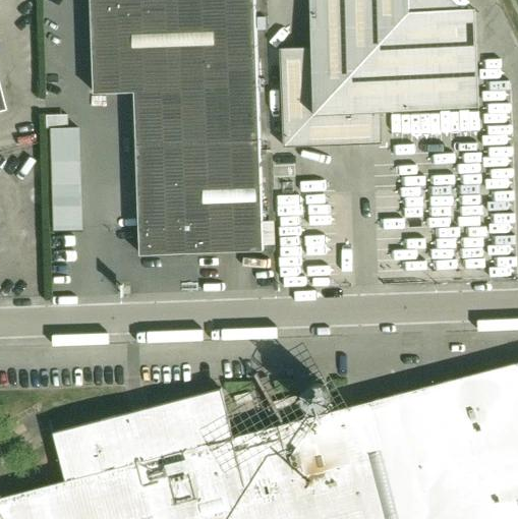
[(88,0),(92,95),(132,93),(137,255),(261,251),(251,0),(88,0)]
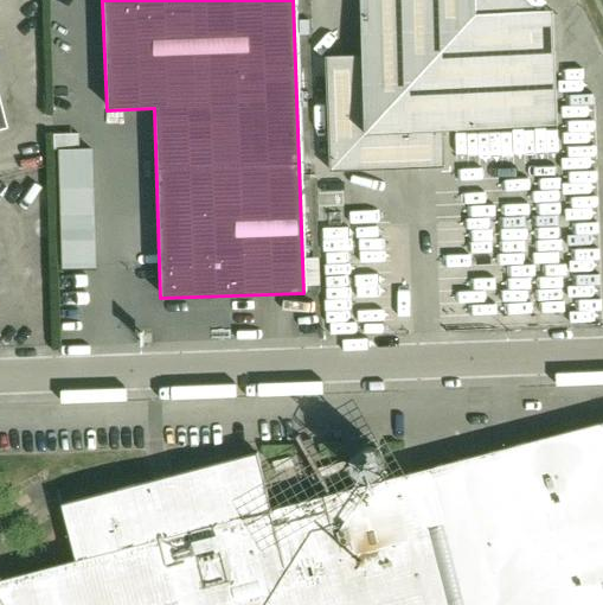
[(441,132),(555,128),(550,13),(534,13),(519,0),(358,0),(360,57),(324,58),(327,173),(442,169),(441,132)]
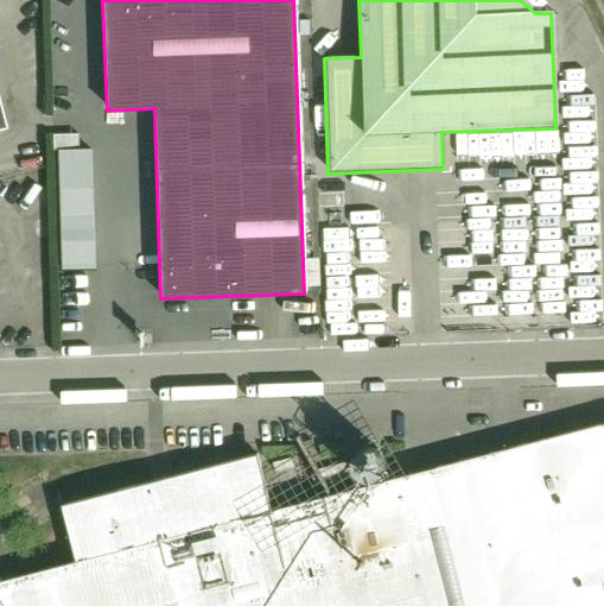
[(57,133),(61,275),(96,273),(91,146),(78,146),(78,133),(57,133)]
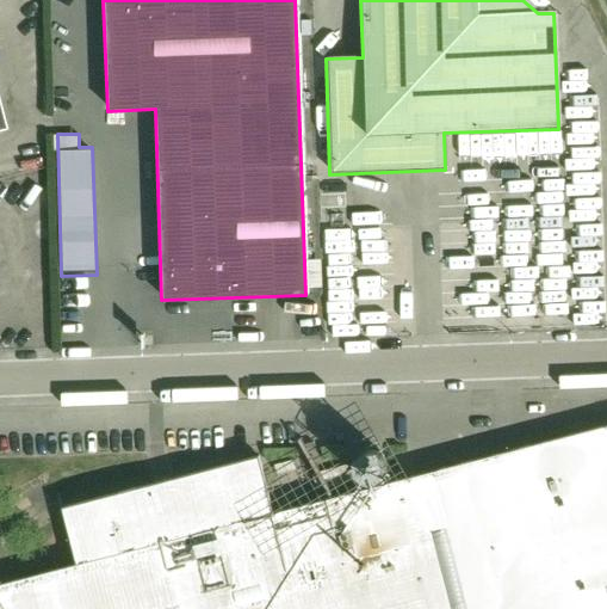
[(606,608),(606,426),(271,514),(256,457),(60,509),(74,565),(0,584),(0,608),(606,608)]
